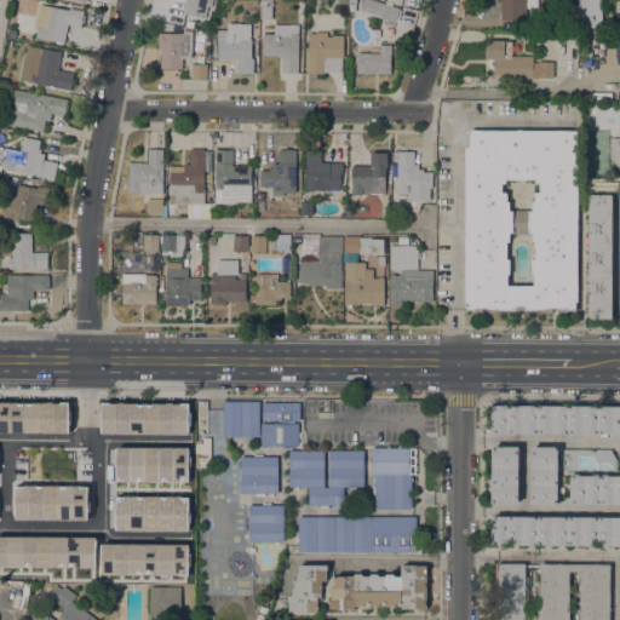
[(187,0),(212,0),(211,6),(207,6),(205,17),(184,13),(187,0)]
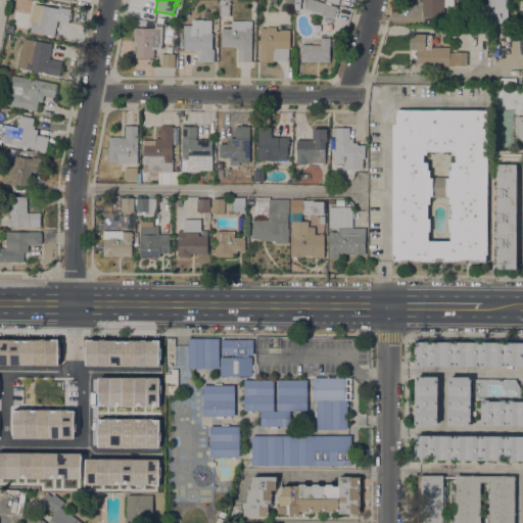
[(219,15),(219,0),(230,0),(230,15),(219,15)]
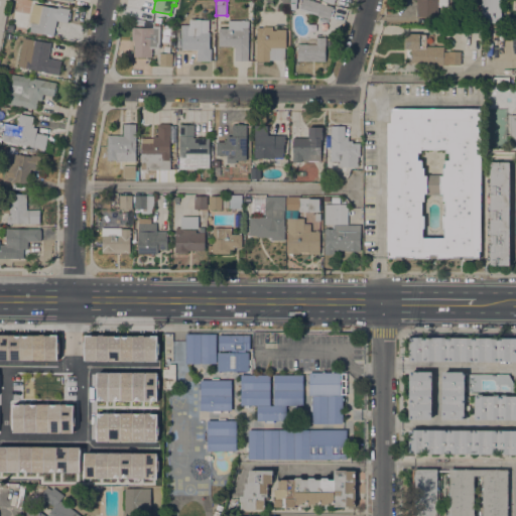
[(311,0),(333,7),(329,18),(298,9),(301,0),(311,0)]
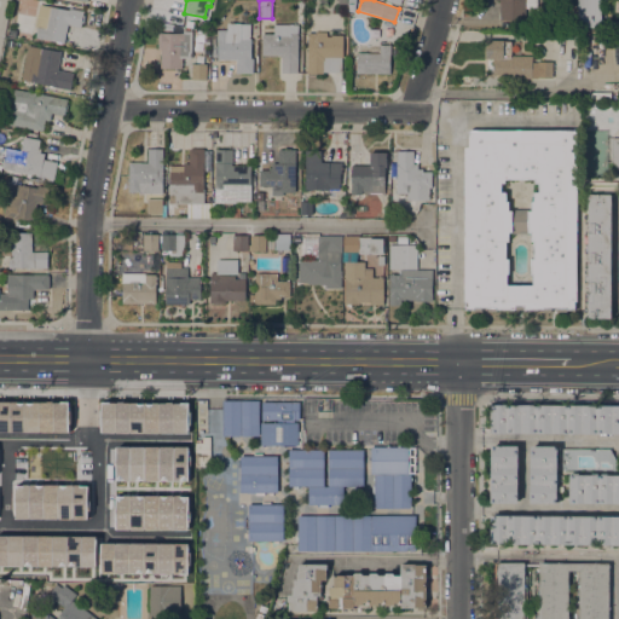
[(525,0),(525,19),(499,19),(499,0),(525,0)]
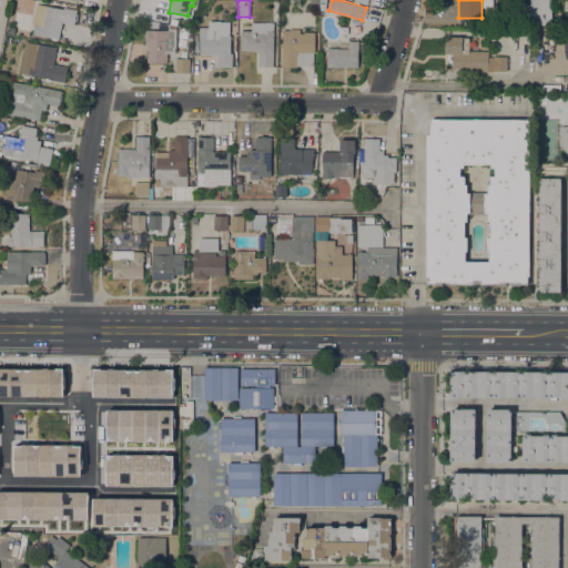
[(529,0),(551,0),(551,24),(529,24),(529,0)]
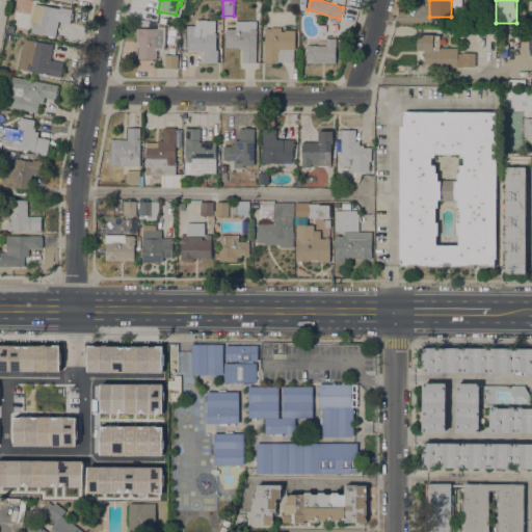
[(59,8),(60,7),(72,9),(71,12),(73,12),(72,20),(70,20),(69,23),(58,21),(55,36),(40,33),(40,34),(31,32),(32,23),(30,23),(32,14),(34,3),(40,5),(59,8)]
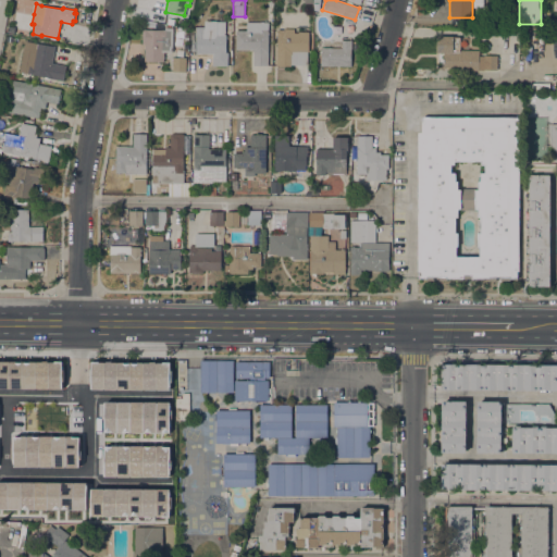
[(196,53),(196,37),(195,37),(195,27),(203,27),(203,21),(217,21),(217,22),(224,22),(224,35),(226,35),(225,52),(227,52),(227,66),(211,65),(212,54),(196,53)]
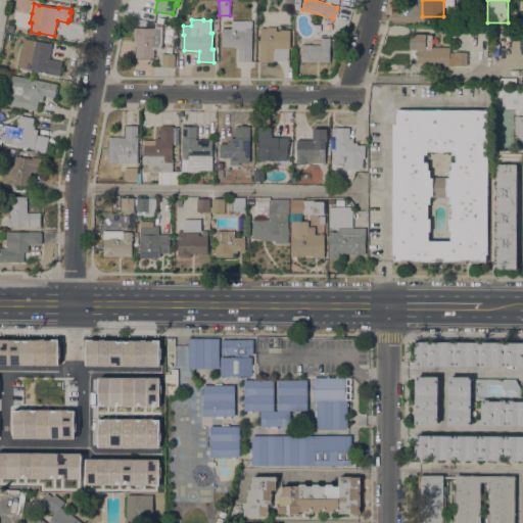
[(251,61),(238,61),(238,47),(221,47),(222,29),(231,29),(231,20),(251,20),(251,61)]
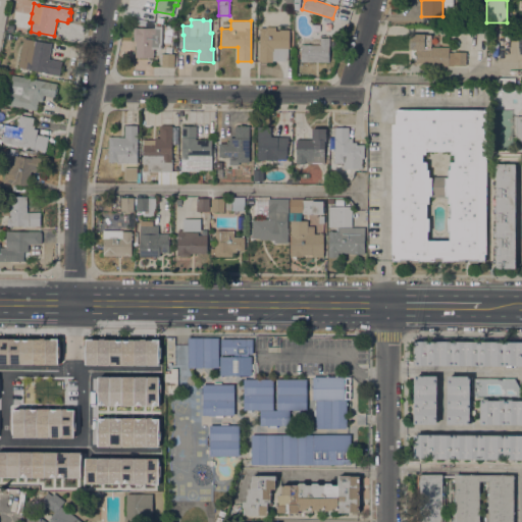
[(161,49),(153,49),(153,58),(135,58),(136,41),(133,41),(133,28),(154,28),(154,25),(161,25),(161,49)]
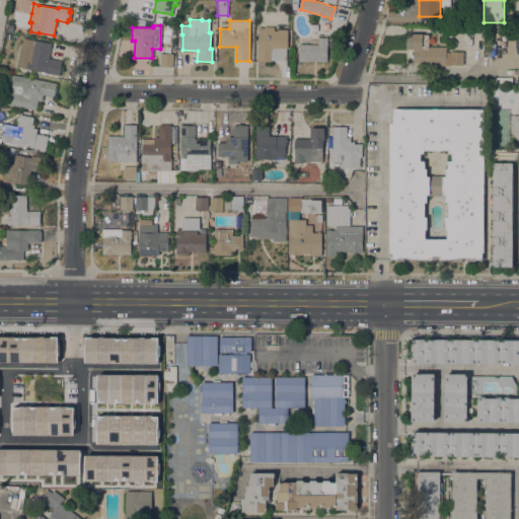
[(272,62),(257,62),(257,46),(258,32),(257,32),(257,27),(265,27),(265,26),(274,26),(274,30),(278,30),(278,29),(288,29),(287,48),(272,48),(272,62)]
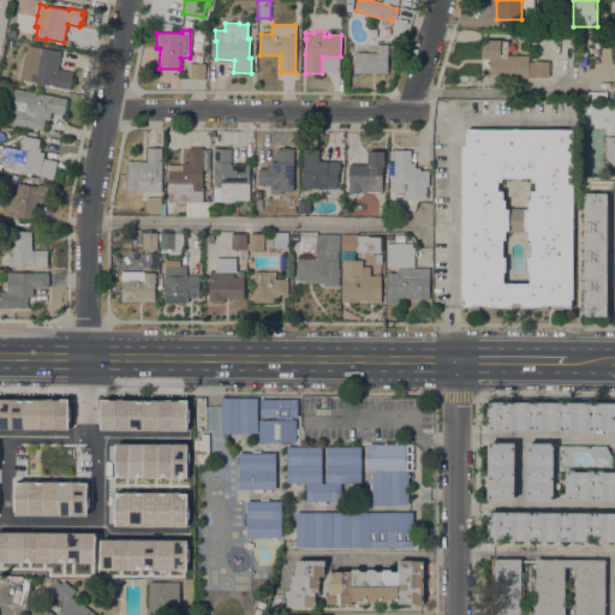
[(489,59),(483,59),(483,40),(500,40),(500,41),(508,41),(508,55),(529,55),(529,78),(489,78),(489,59)]
